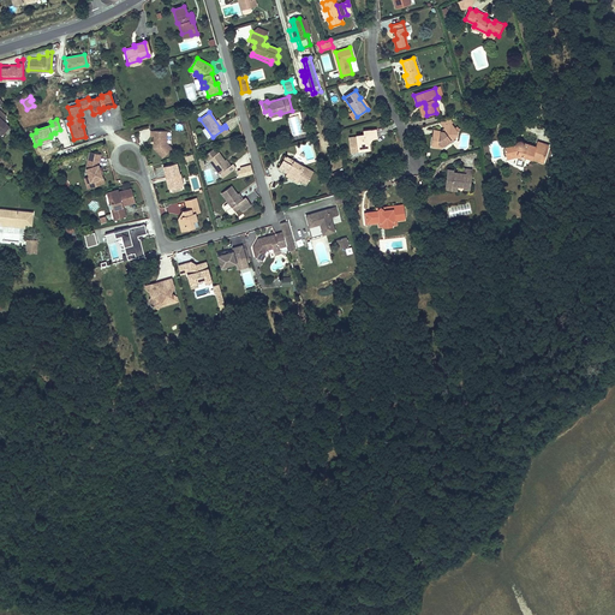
[(448,119),(440,121),(445,129),(443,129),(446,131),(445,132),(434,131),(431,148),(439,148),(439,145),(445,147),(457,137),(457,132),(454,129),(451,124),(452,123),(448,119)]
